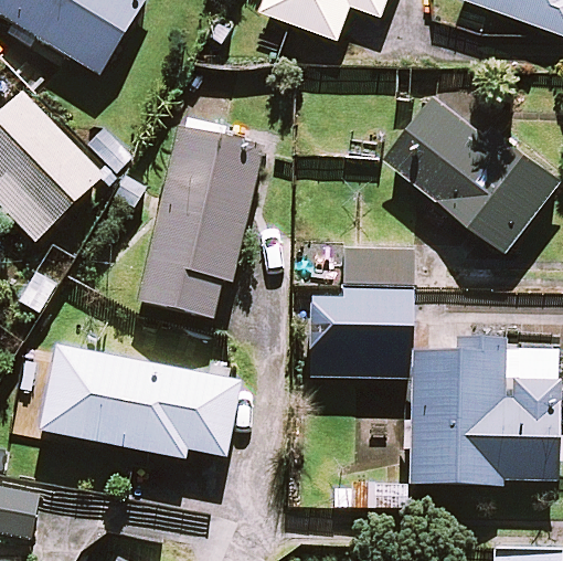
[(0,0),(0,14),(102,74),(145,0),(0,0)]
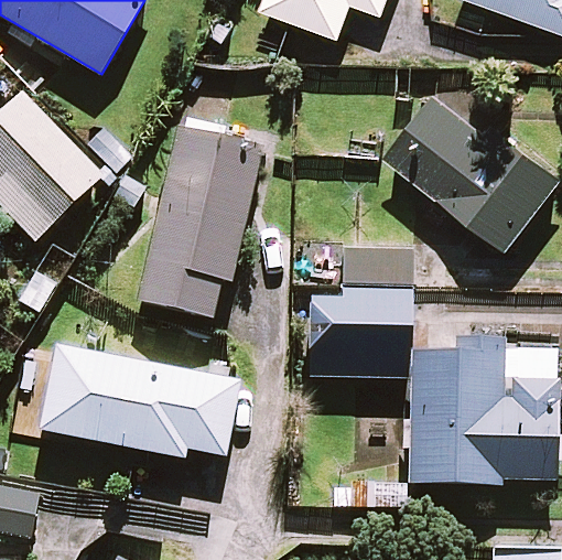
[(267,0),(265,6),(341,33),(353,0),(359,0),(384,9),(387,0),(267,0)]
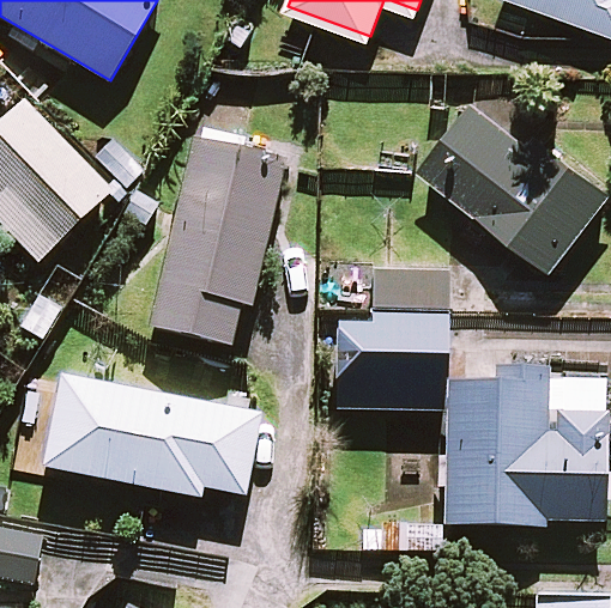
[(525,0),(610,28),(610,0),(525,0)]
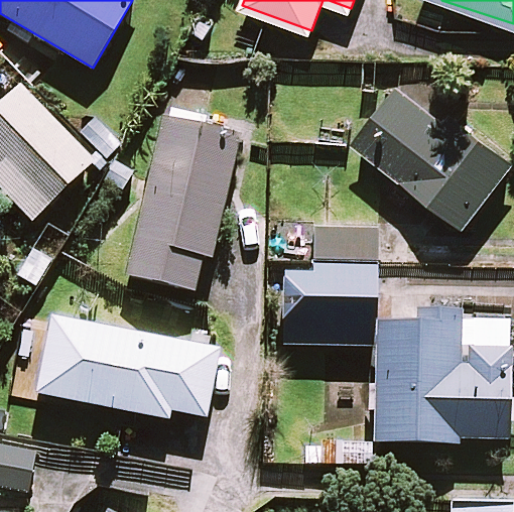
[(0,183),(29,219),(93,165),(24,83),(0,102),(0,183)]
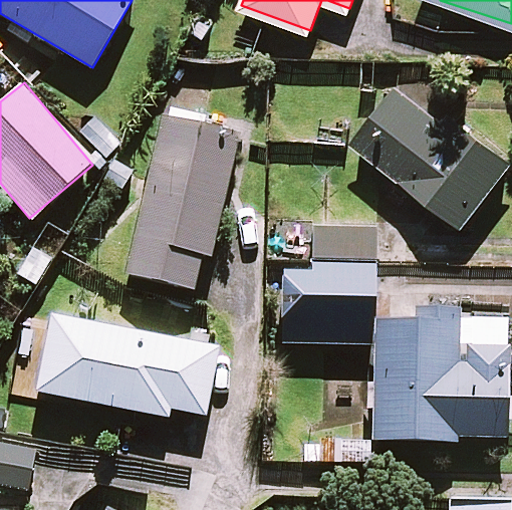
[(446,118),(399,84),(355,143),(464,222),(511,158),(511,156),(450,111),(446,118)]
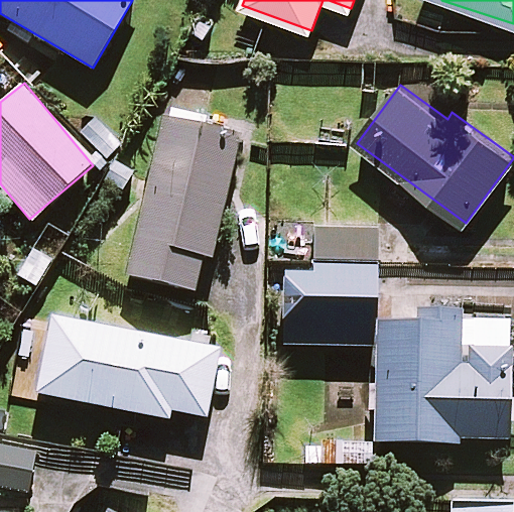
[(240,137),(162,119),(126,274),(203,292),(240,137)]
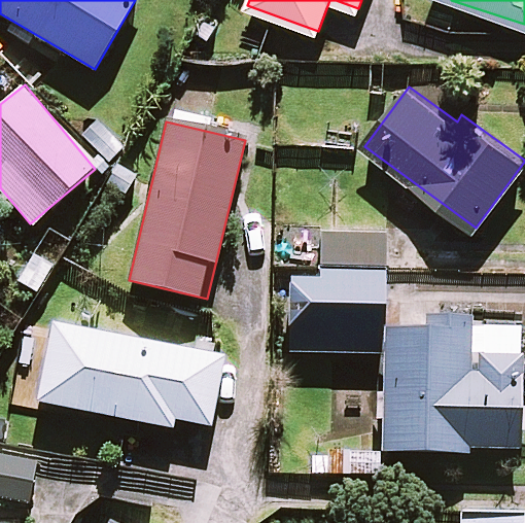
[(383,318),(386,234),(322,232),(320,279),(291,278),(288,350),(384,353),(381,450),(518,455),(520,390),(524,390),(524,347),(522,347),(523,323),(383,318)]
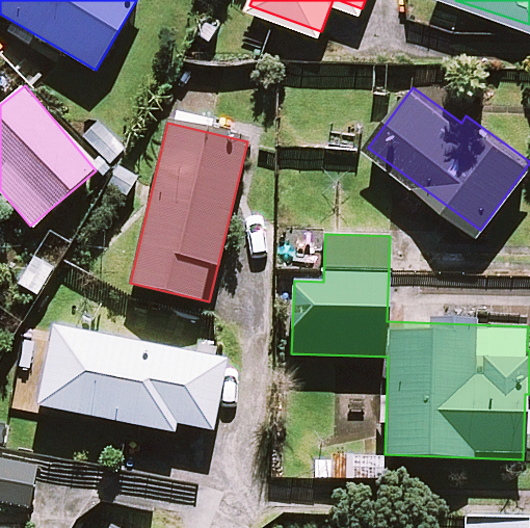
[(223,360),(53,327),(38,404),(209,437),(223,360)]
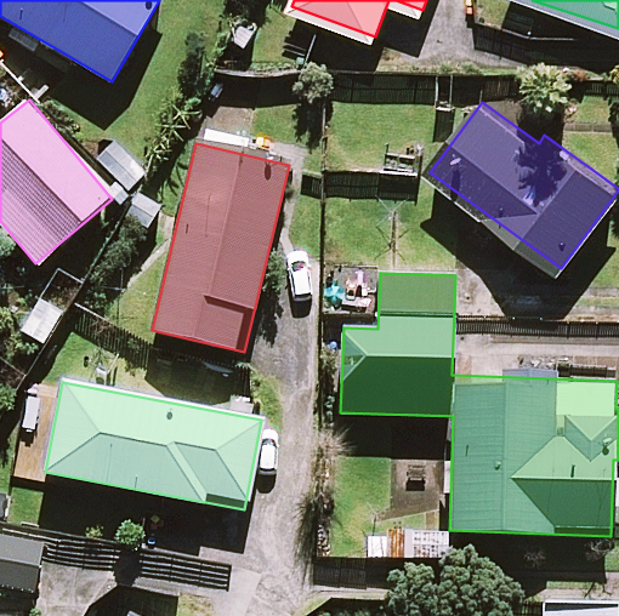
[(447,531),(368,530),(368,555),(447,557),(447,531)]
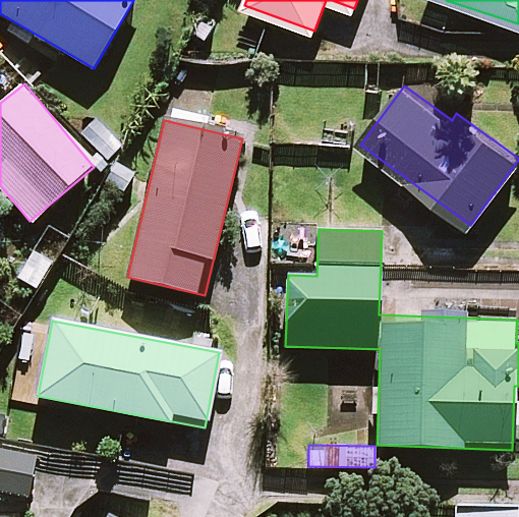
[(36,455),(0,448),(0,490),(29,496),(36,455)]
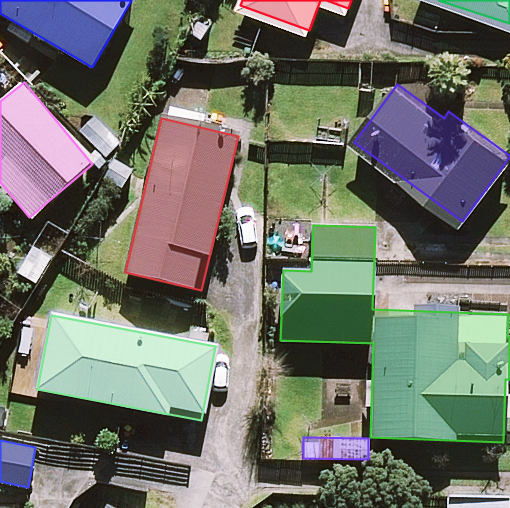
[(509,507),(509,502),(449,499),(448,507),(509,507)]
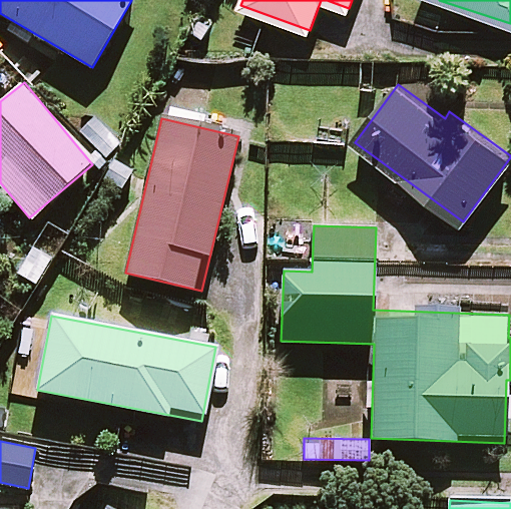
All buildings are outlined.
